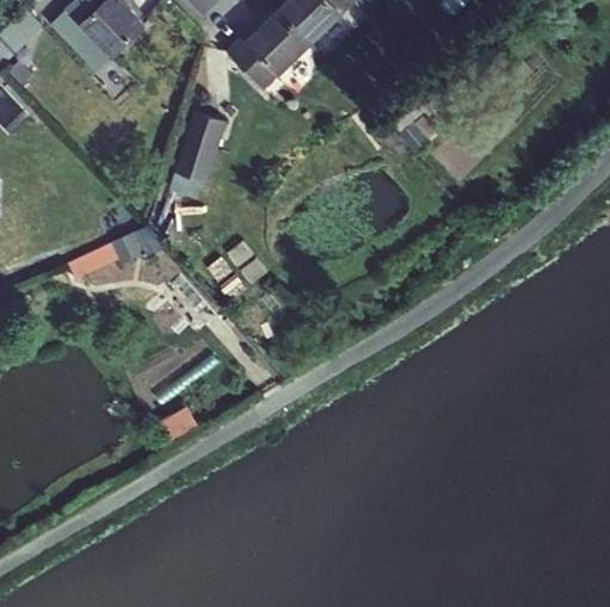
[(96,73),(111,59),(79,26),(105,0),(75,0),(50,25),(96,73)]
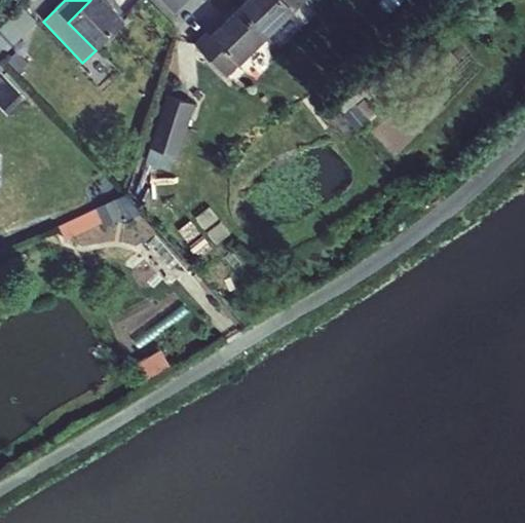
[(102,0),(90,0),(68,23),(96,50),(124,23),(102,0)]
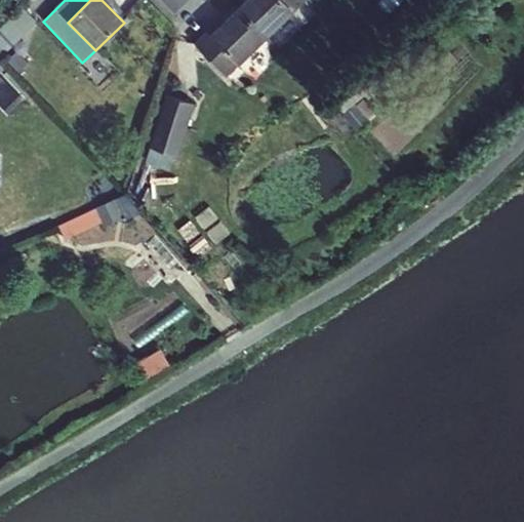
[(247,0),(238,8),(267,39),(294,11),(283,0),(247,0)]
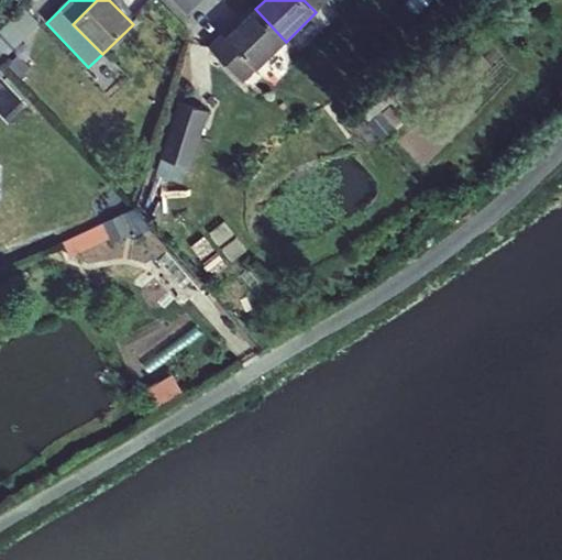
[(304,0),(316,12),(329,0),(304,0)]
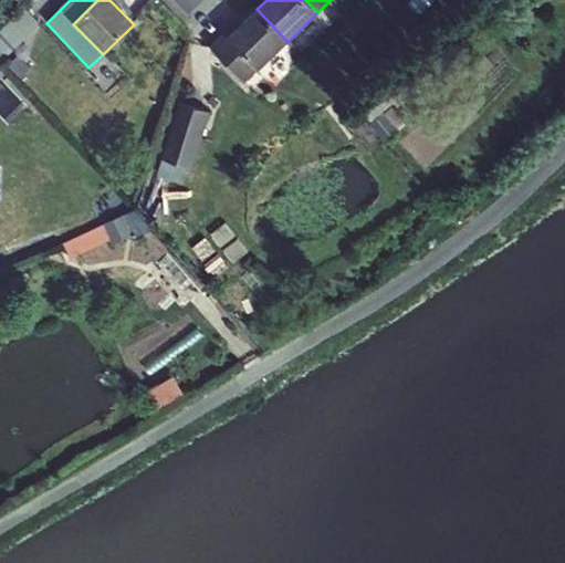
[(411,0),(406,6),(417,19),(438,0),(411,0)]
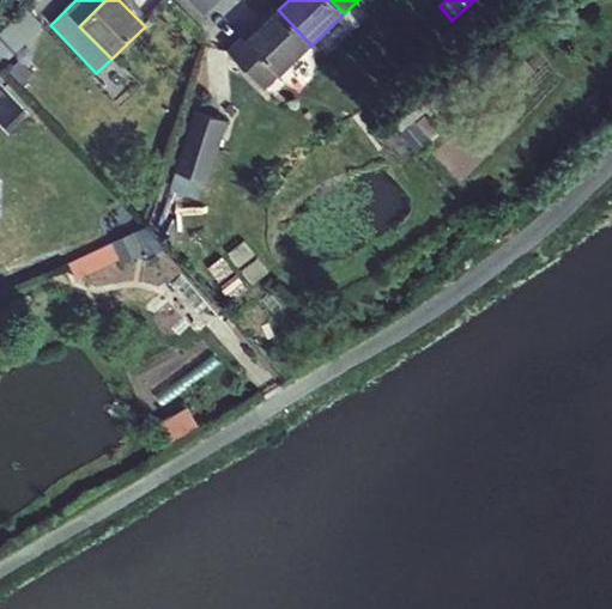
[(246,41),(279,75),(311,46),(278,10),(246,41)]
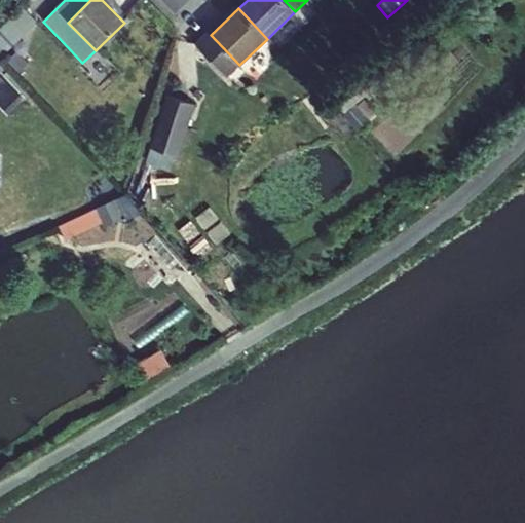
[(0,60),(35,24),(20,9),(0,29),(0,60)]
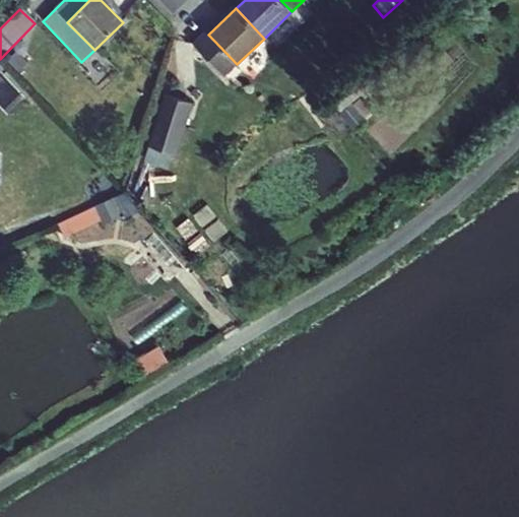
[(237,64),(208,35),(205,31),(193,44),(224,76),(237,64)]
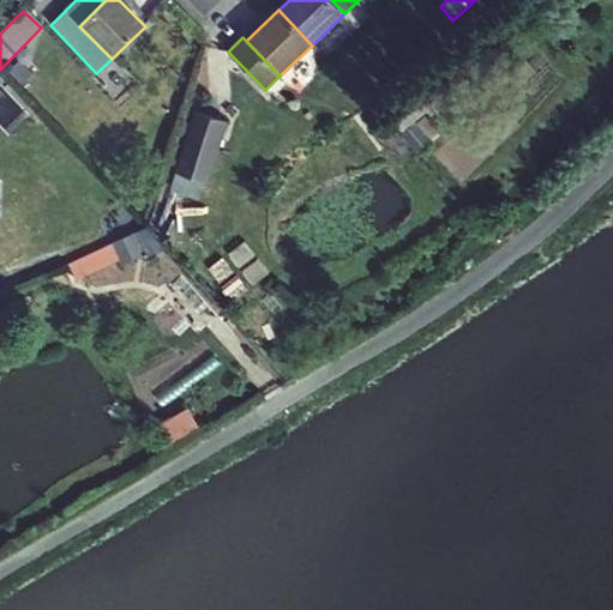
[(388,115),(403,134),(427,114),(431,119),(443,109),(438,104),(450,94),(436,76),(388,115)]
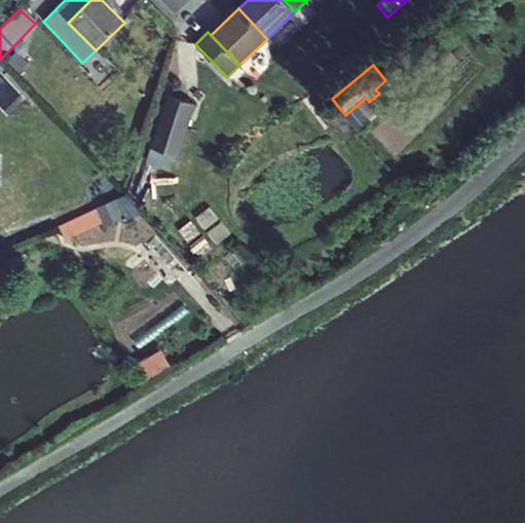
[(196,107),(175,100),(157,152),(179,159),(196,107)]
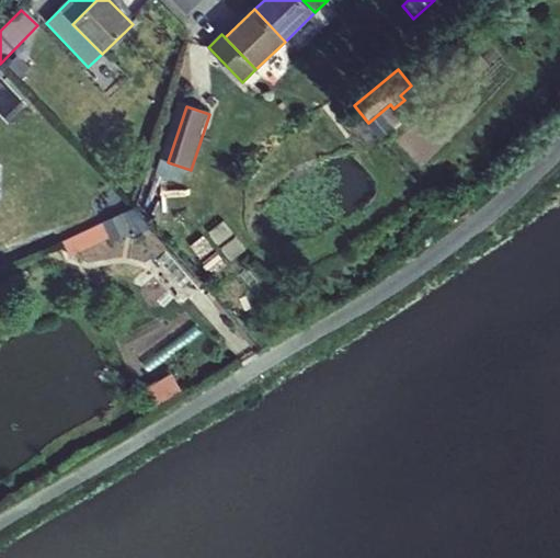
[(367,126),(381,141),(395,131),(393,129),(400,123),(388,109),(367,126)]
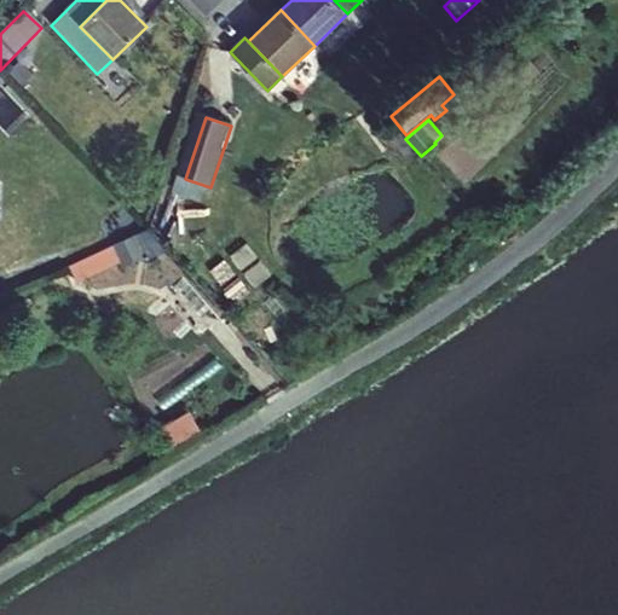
[(114,247),(125,268),(161,250),(150,228),(114,247)]
